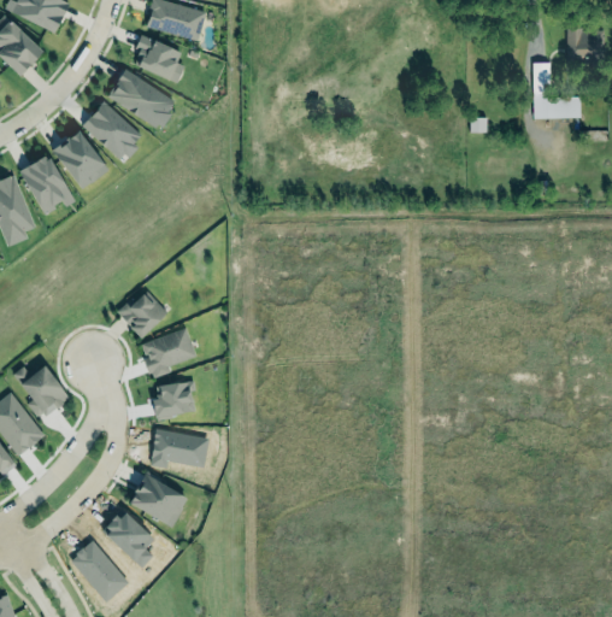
[(6,11),(11,1),(16,4),(17,0),(57,0),(69,6),(52,35),(6,11)]
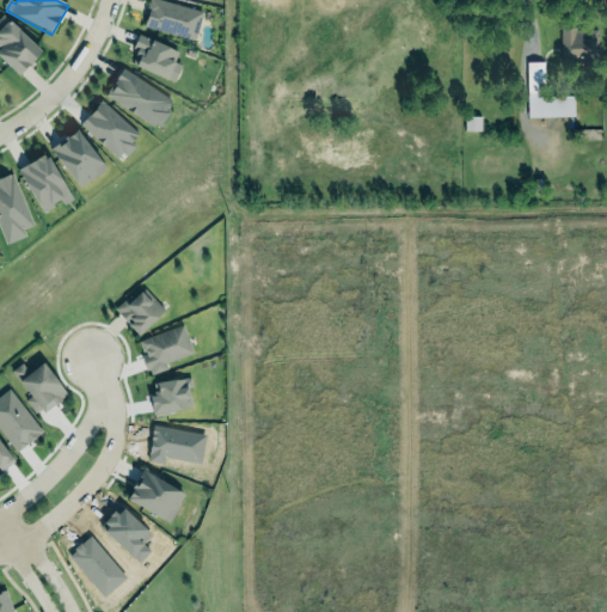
[(143,25),(153,1),(202,17),(192,43),(143,25)]
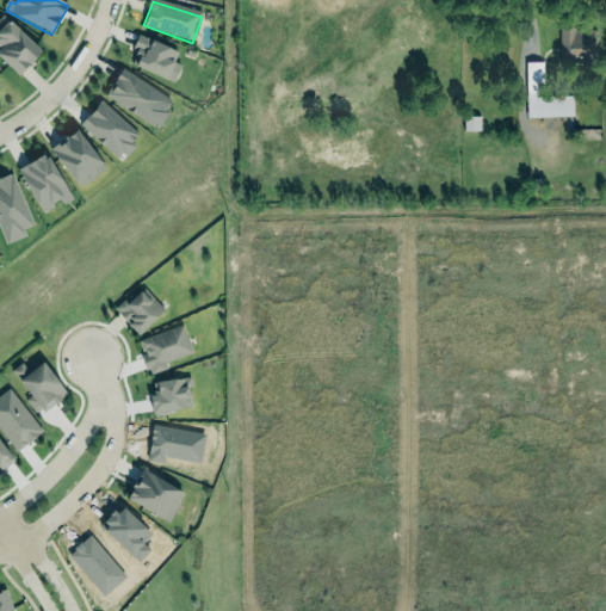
[(0,59),(0,19),(4,16),(43,53),(20,75),(0,59)]
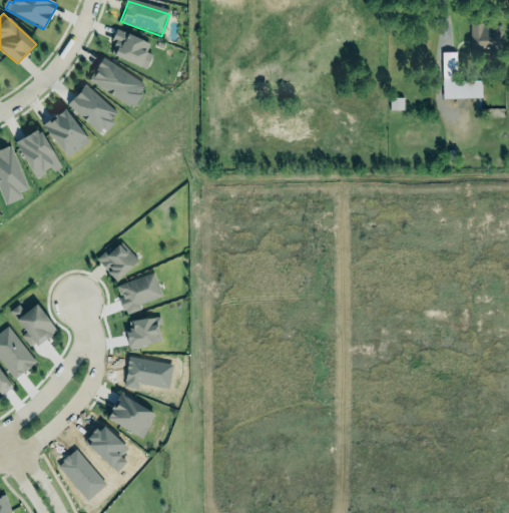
[(504,23),(473,23),(473,50),(504,50),(504,23)]
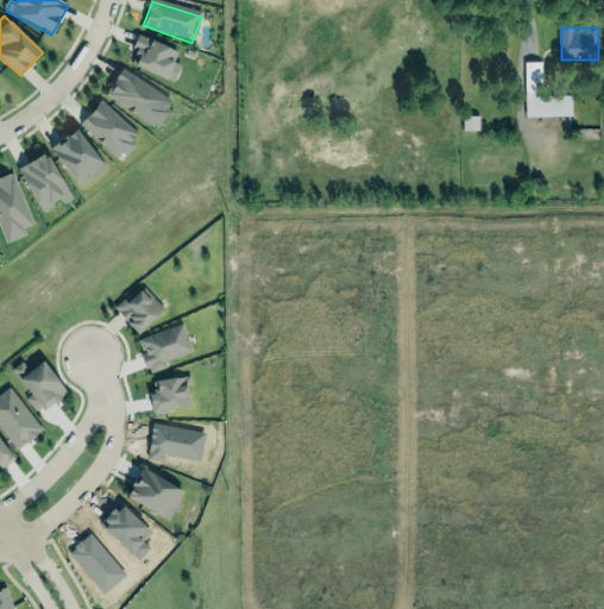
[(138,38),(131,48),(139,52),(133,63),(165,80),(177,52),(138,38)]
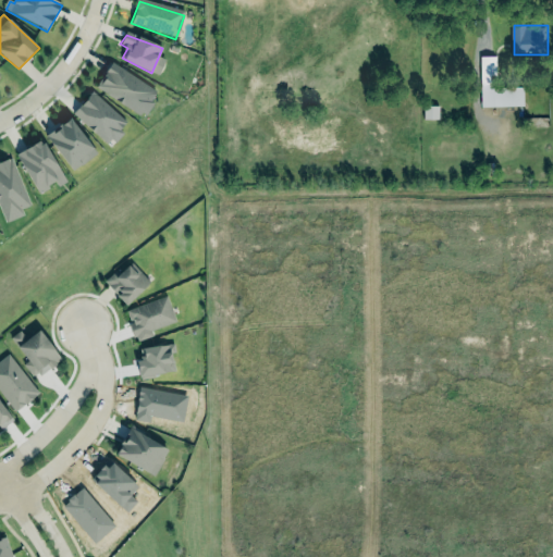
[(484,107),(526,104),(526,86),(499,87),(498,56),(483,56),(484,107)]
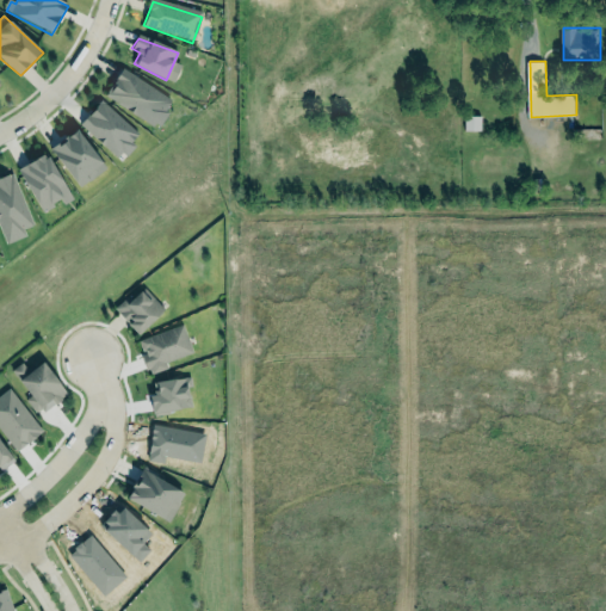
[(109,96),(121,72),(172,104),(154,127),(109,96)]
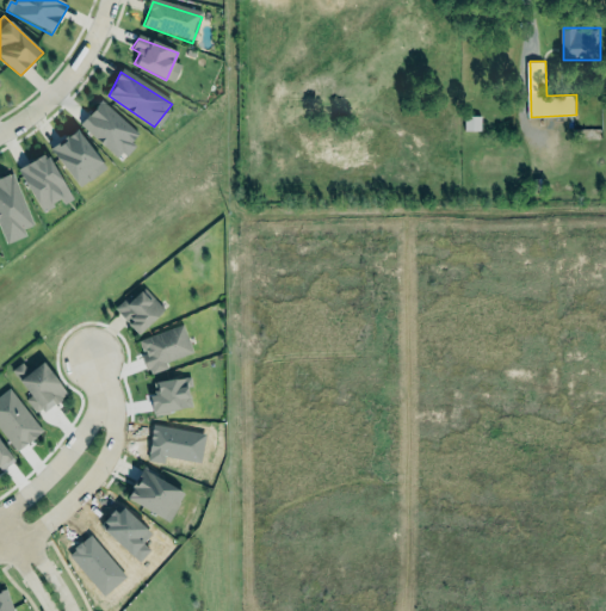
[(80,127),(100,104),(136,137),(117,159),(80,127)]
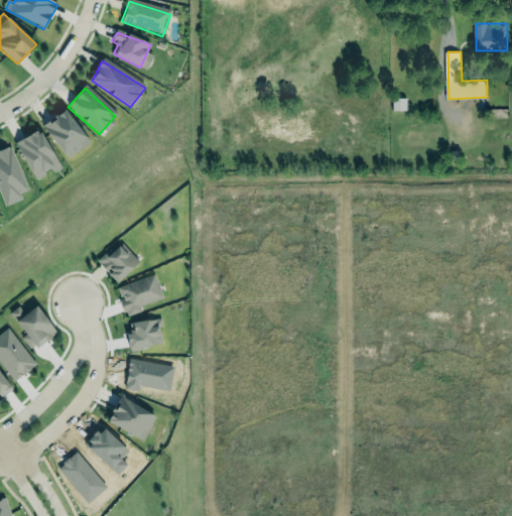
[(408,110),(408,98),(395,98),(395,110),(408,110)]
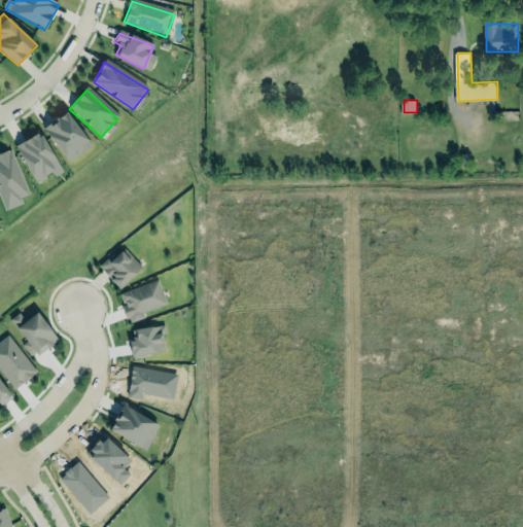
[(46,127),(61,114),(62,116),(69,110),(95,143),(80,154),(79,154),(72,160),(68,156),(46,127)]
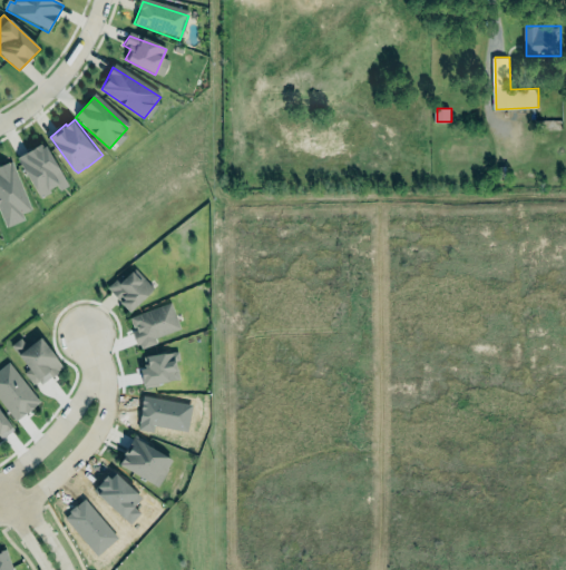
[(16,160),(44,145),(68,185),(59,190),(56,187),(38,197),(16,160)]
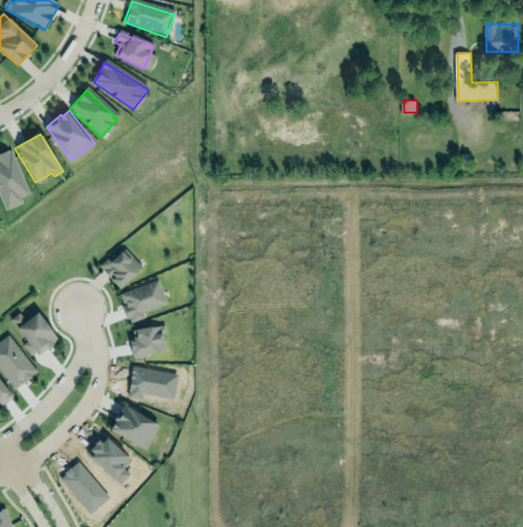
[(0,197),(0,155),(10,151),(30,197),(21,199),(19,204),(6,211),(0,197)]
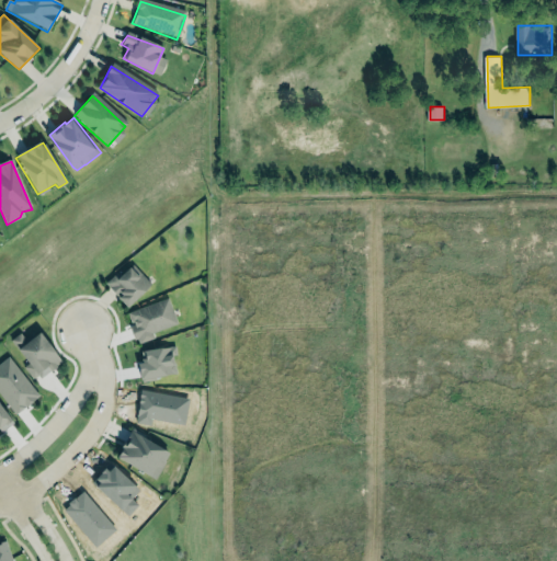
[(106,287),(131,267),(151,288),(129,309),(106,287)]
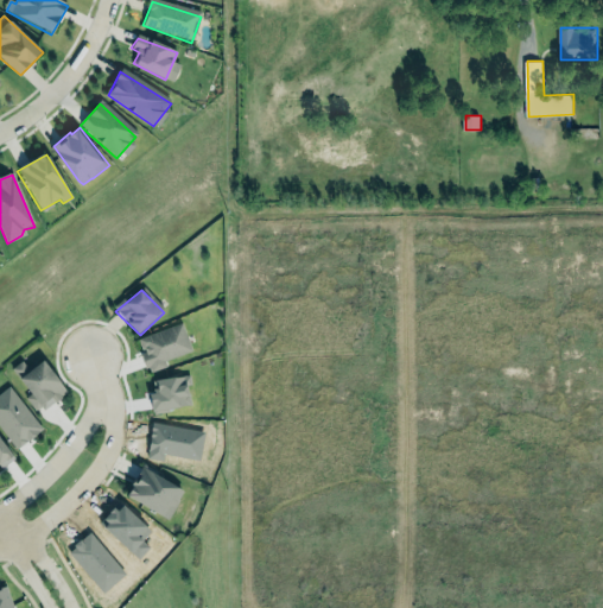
[(137,341),(182,328),(194,356),(152,371),(137,341)]
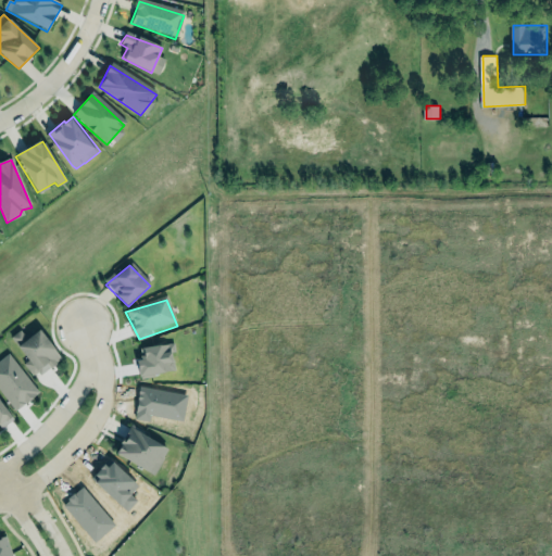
[(39,376),(61,363),(38,329),(17,342),(39,376)]
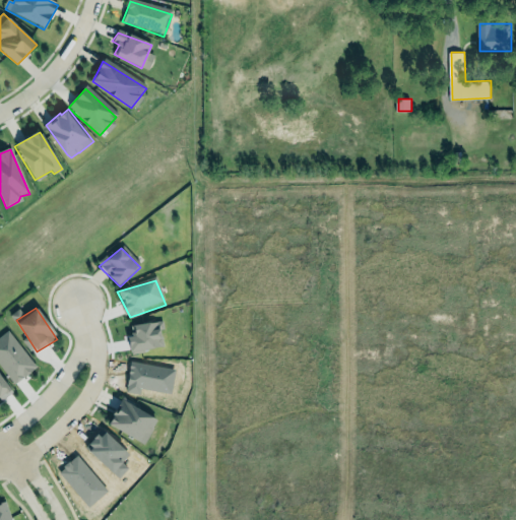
[(128,330),(130,355),(164,350),(164,325),(128,330)]
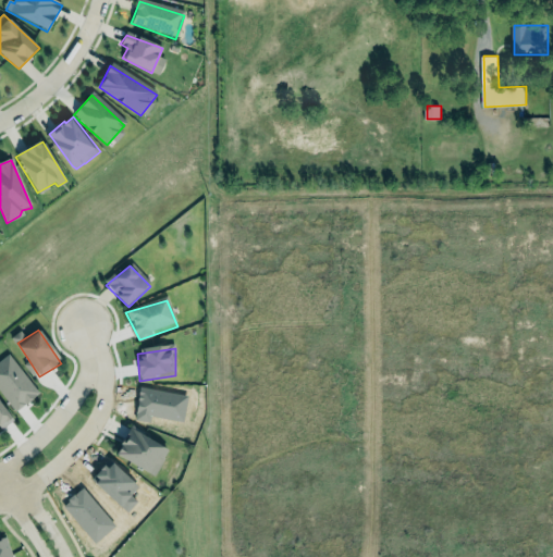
[(0,392),(14,412),(39,394),(9,356),(0,362),(0,392)]
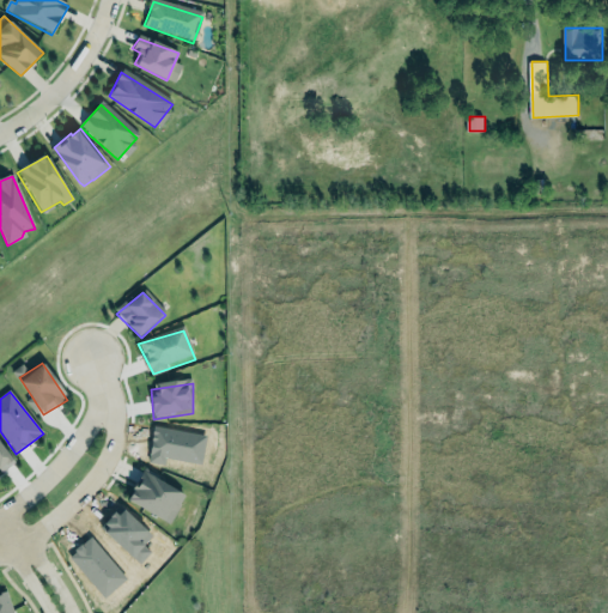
[(0,442),(14,463),(0,472),(0,442)]
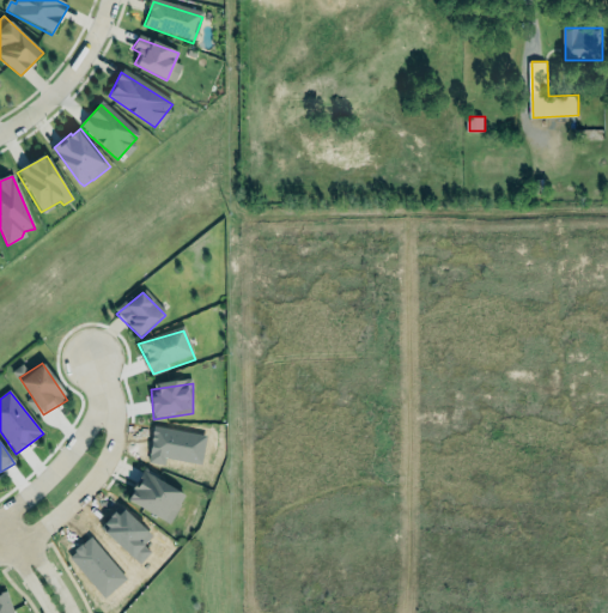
[(128,502),(146,473),(186,495),(170,521),(128,502)]
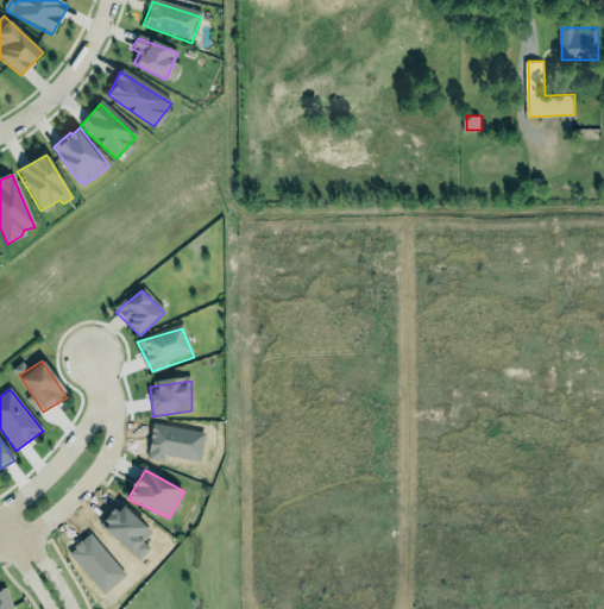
[(0,589),(0,608),(17,608),(11,586),(0,589)]
